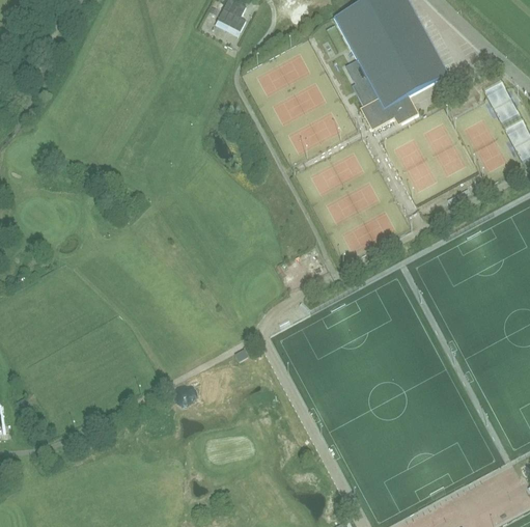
[(226,0),(217,19),(240,29),(245,19),(240,16),(245,5),(235,0),(226,0)]
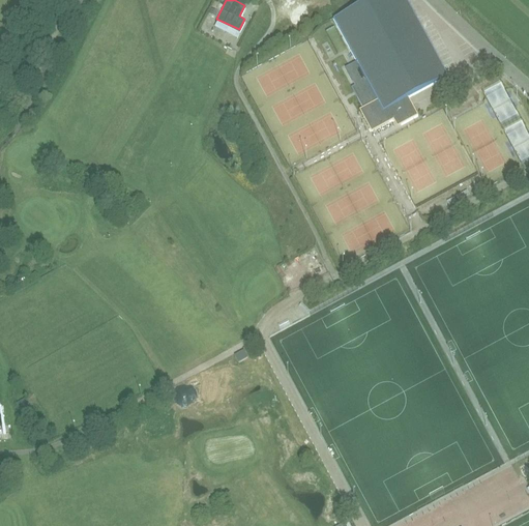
[(351,84),(362,106),(359,107),(371,128),(392,117),(397,124),(401,122),(417,113),(407,95),(447,72),(407,0),(361,0),(332,16),(355,59),(345,64),(354,83),(351,84)]
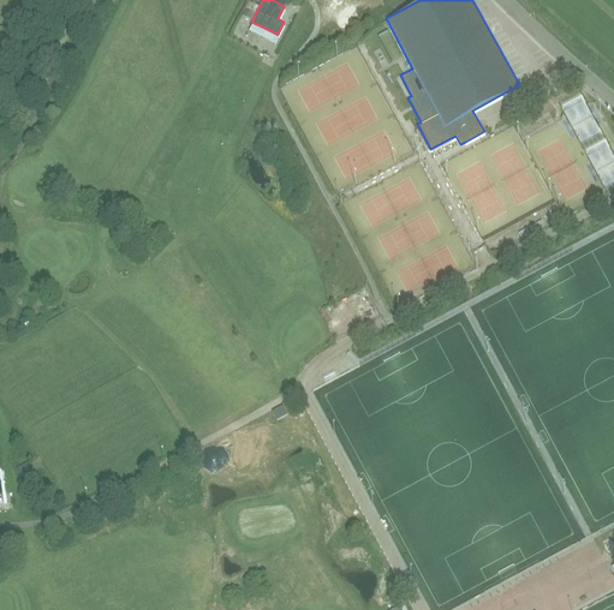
[(544,222),(541,216),(529,223),(531,229),(544,222)]
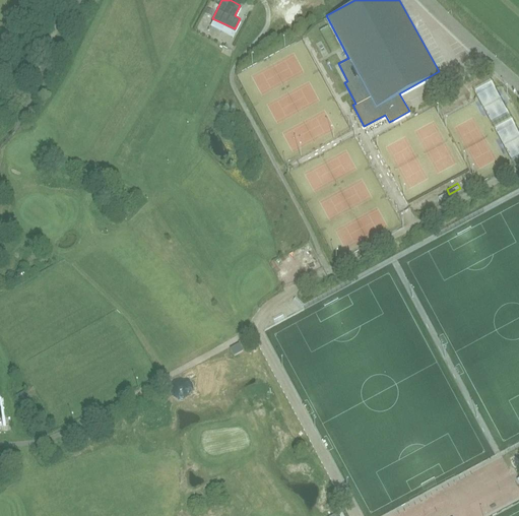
[(233,352),(242,347),(239,340),(230,345),(233,352)]
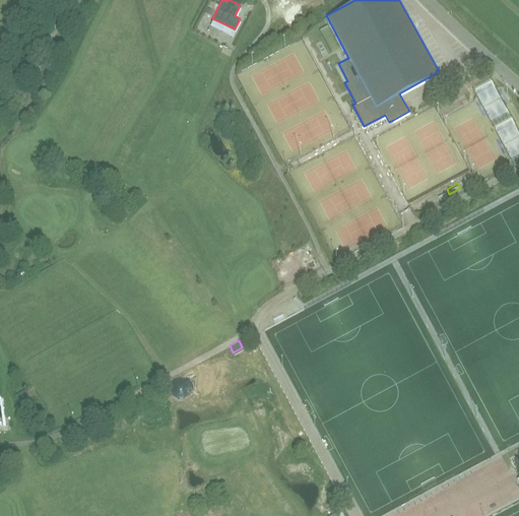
[(14,393),(19,401),(29,396),(25,387),(14,393)]
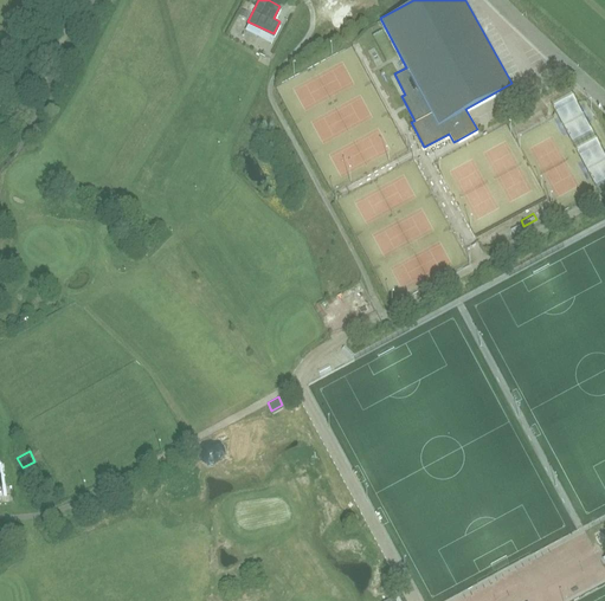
[(392,600),(406,600),(400,589),(390,595),(392,600)]
